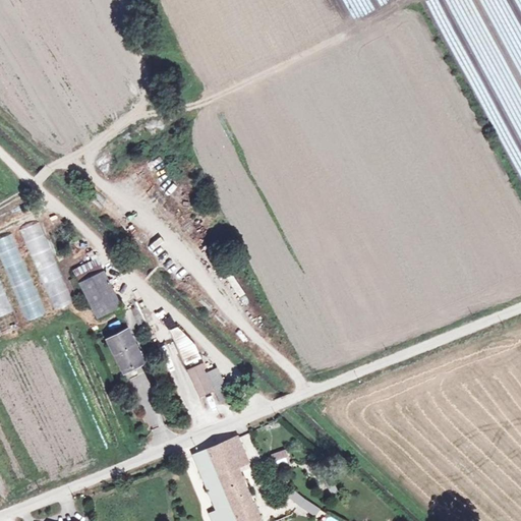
[(41,222),(19,231),(54,310),(75,301),(41,222)]
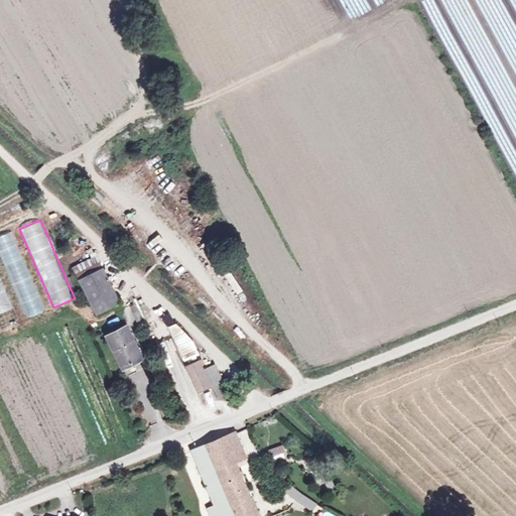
[(14,233),(0,238),(0,258),(27,320),(48,311),(14,233)]
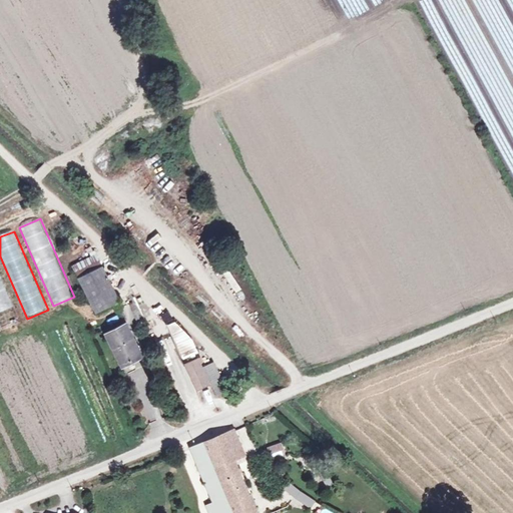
[(72,267),(78,280),(102,267),(96,254),(72,267)]
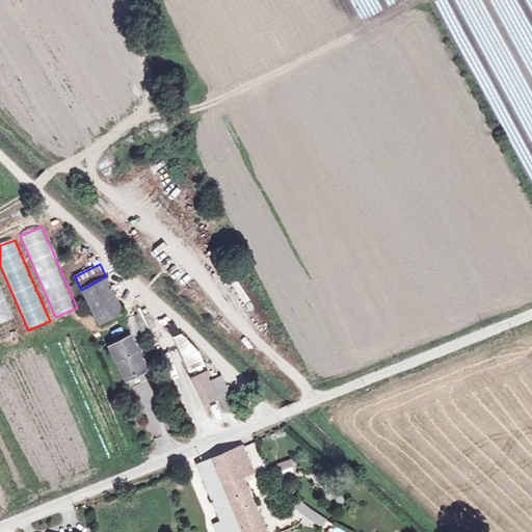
[(106,276),(81,290),(99,324),(124,312),(106,276)]
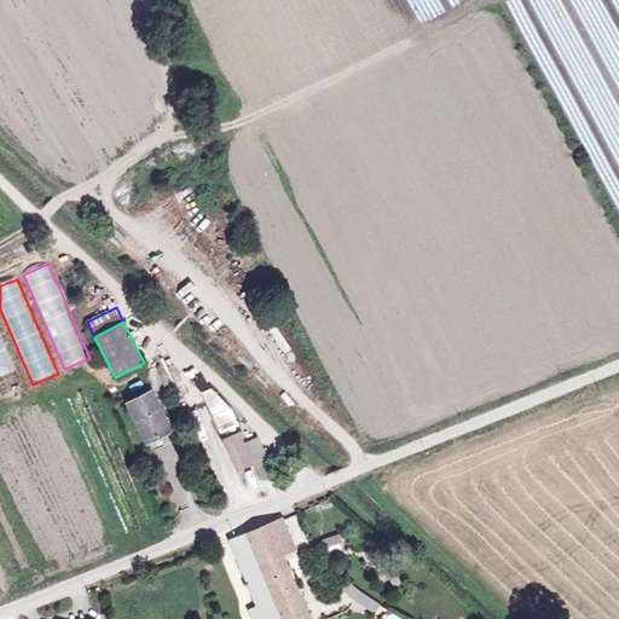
[(0,331),(0,399),(24,389),(0,331)]
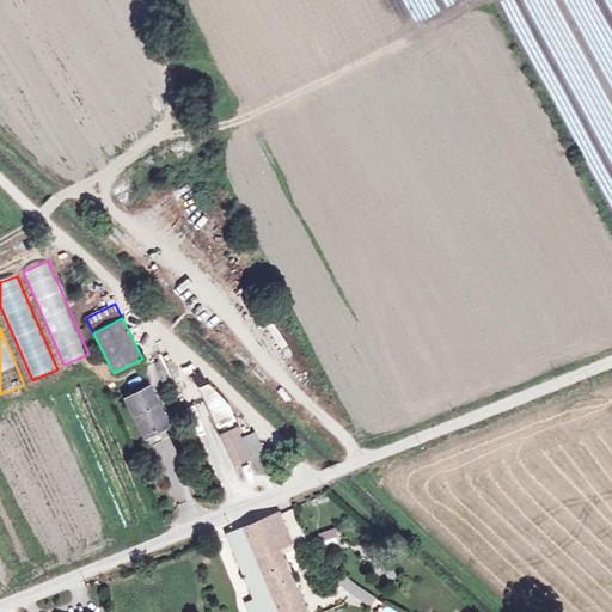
[(208,384),(200,389),(218,429),(236,421),(228,405),(208,384)]
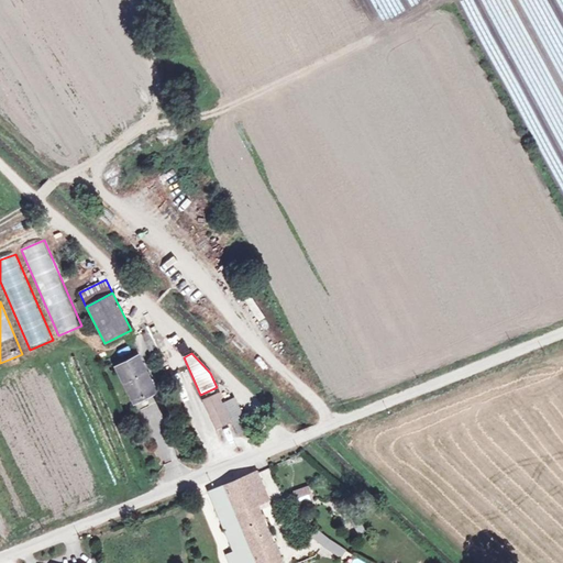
[(138,357),(117,368),(133,401),(154,390),(138,357)]
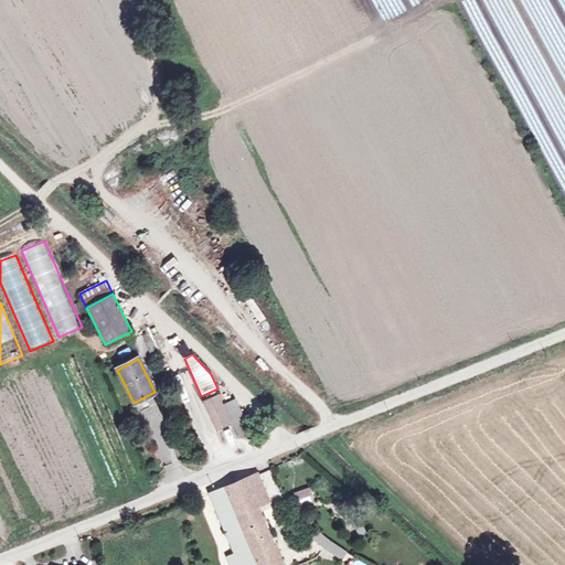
[(217,395),(205,402),(214,422),(227,415),(217,395)]
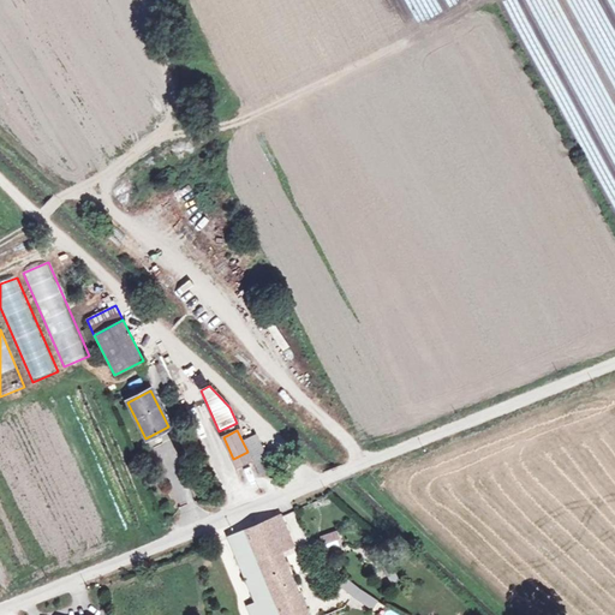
[(256,434),(245,440),(262,472),(273,466),(256,434)]
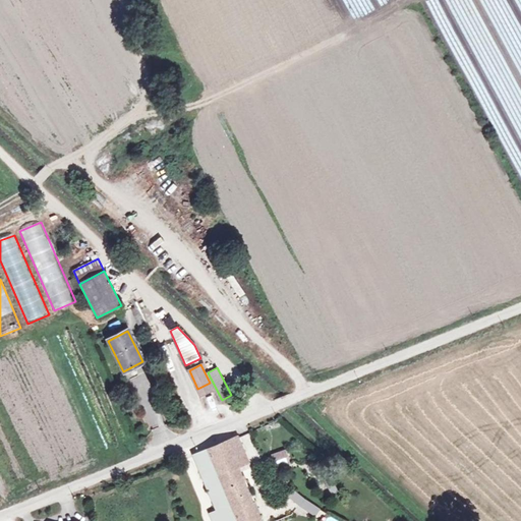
[(126,383),(116,386),(121,400),(132,396),(126,383)]
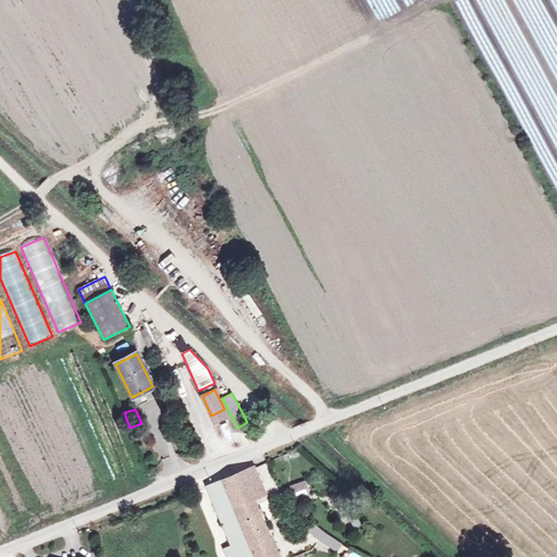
[(227,417),(224,409),(211,416),(215,422),(227,417)]
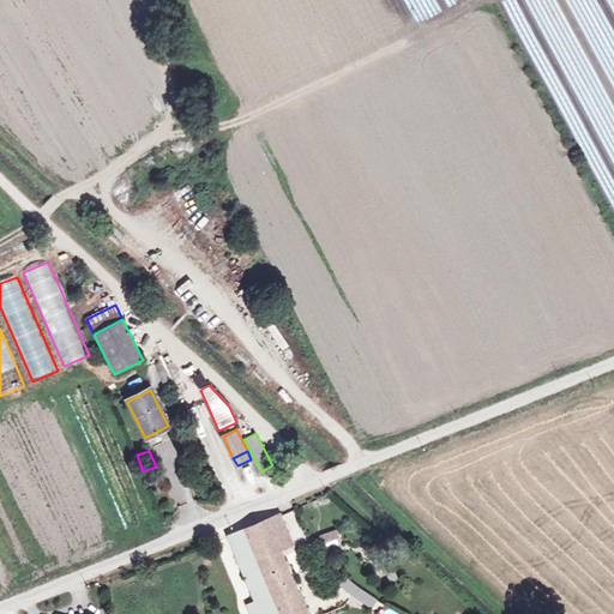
[(251,471),(242,474),(247,491),(257,487),(251,471)]
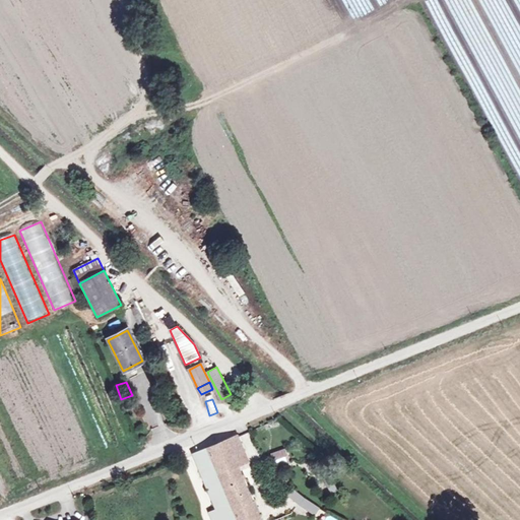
[(239,435),(210,447),(240,519),(260,519),(245,480),(243,475),(240,469),(238,464),(249,460),(239,435)]
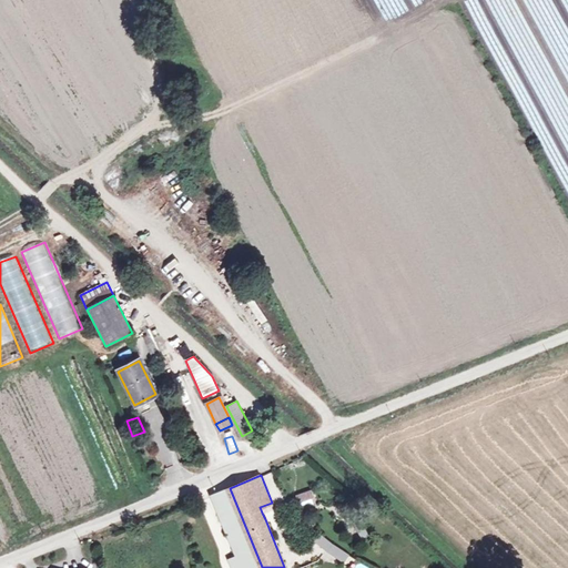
[(262,567),(230,488),(214,494),(239,555),(231,559),(234,567),(262,567)]
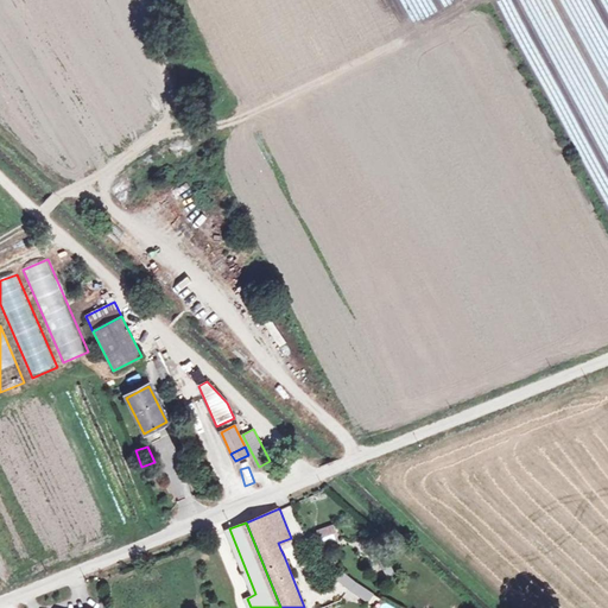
[(331,524),(315,530),(322,548),(337,542),(331,524)]
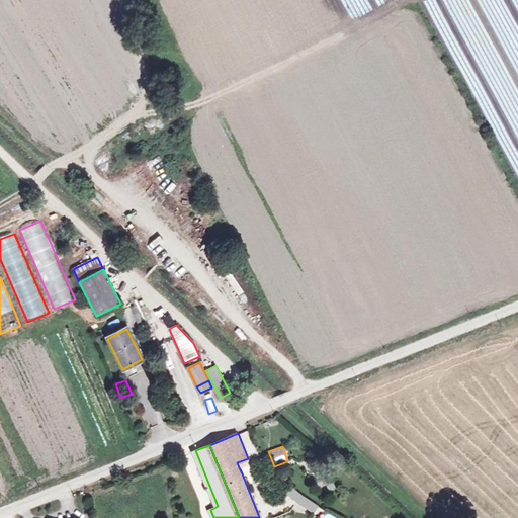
[(323,472),(329,469),(321,454),(315,457),(323,472)]
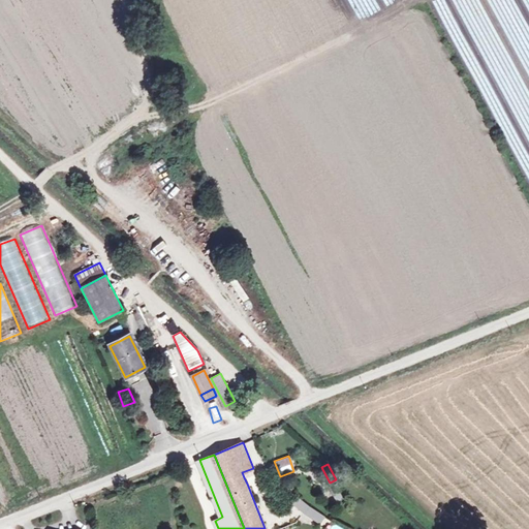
[(242,472),(244,477),(255,472),(253,468),(242,472)]
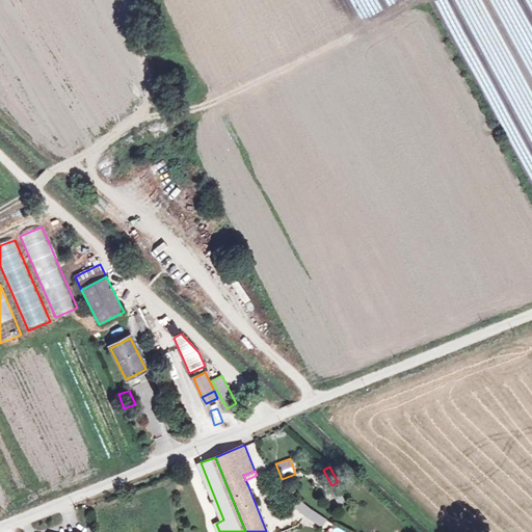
[(338,482),(331,485),(341,504),(347,500),(338,482)]
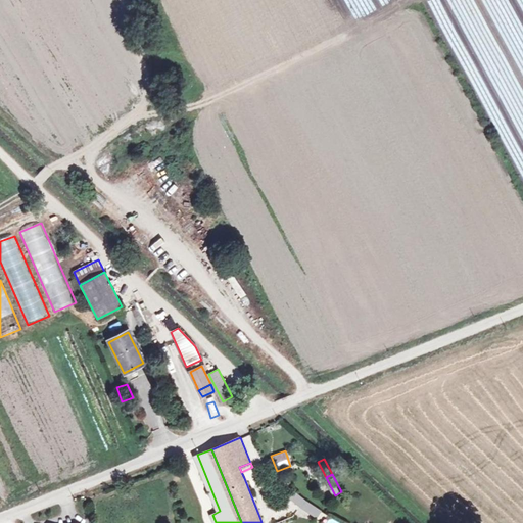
[(311,502),(292,488),(287,494),(295,503),(302,508),(319,517),(320,516),(325,518),(326,517),(328,519),(330,515),(311,502)]
